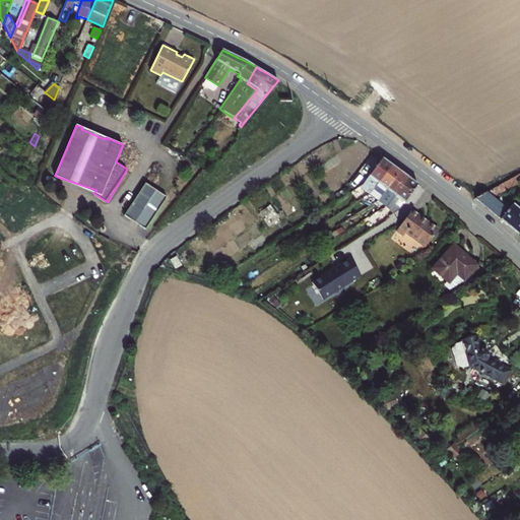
[(373,190),(391,166),(387,161),(382,158),(363,186),(360,188),(367,192),(370,188),(373,190)]
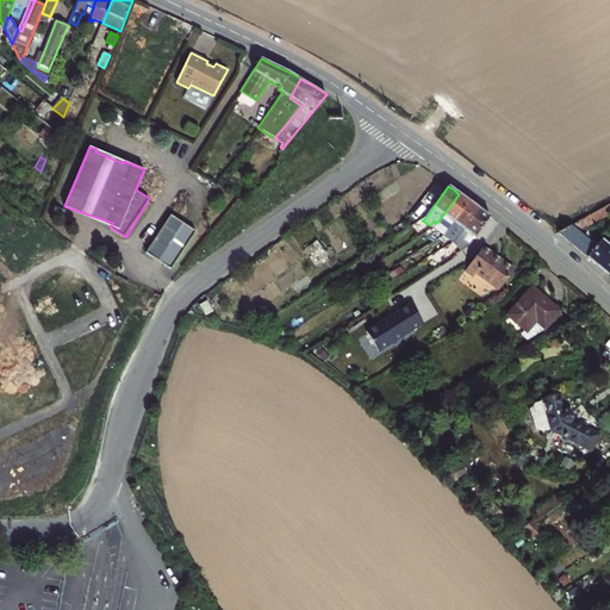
[(443,236),(470,201),(465,198),(459,194),(437,223),(433,229),(443,236)]
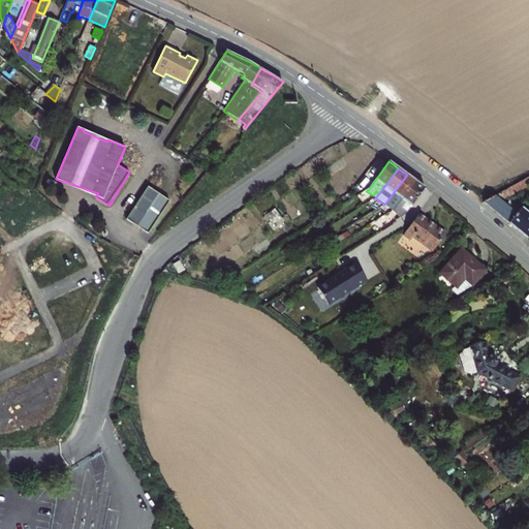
[(411,178),(407,175),(384,205),(383,207),(389,211),(390,210),(393,211),(415,181),(411,178)]
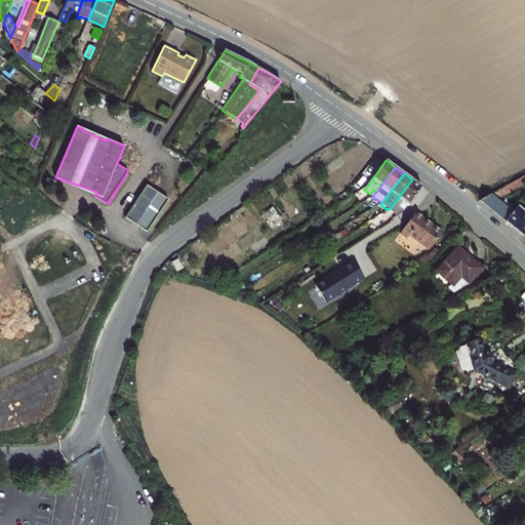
[(524,175),(481,201),(493,211),(506,220),(513,212),(497,199),(524,184),(524,175)]
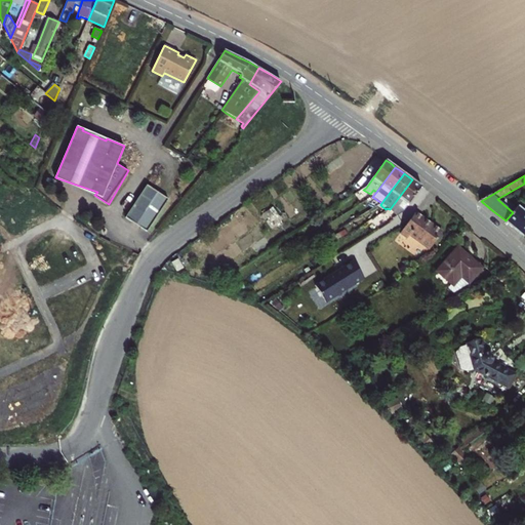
[(417,184),(412,179),(390,209),(396,216),(402,213),(421,187),(417,184)]
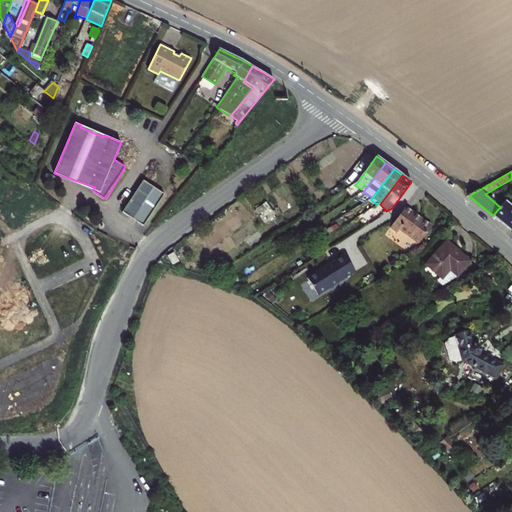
[(143,226),(164,195),(144,181),(123,212),(143,226)]
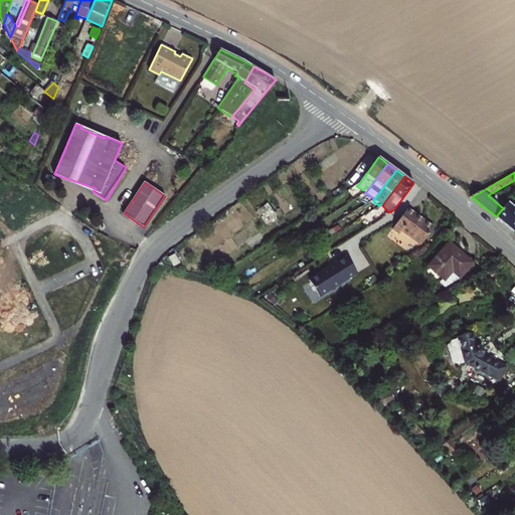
[(514,207),(508,202),(503,208),(496,216),(502,221),(507,226),(513,231),(514,229),(514,207)]
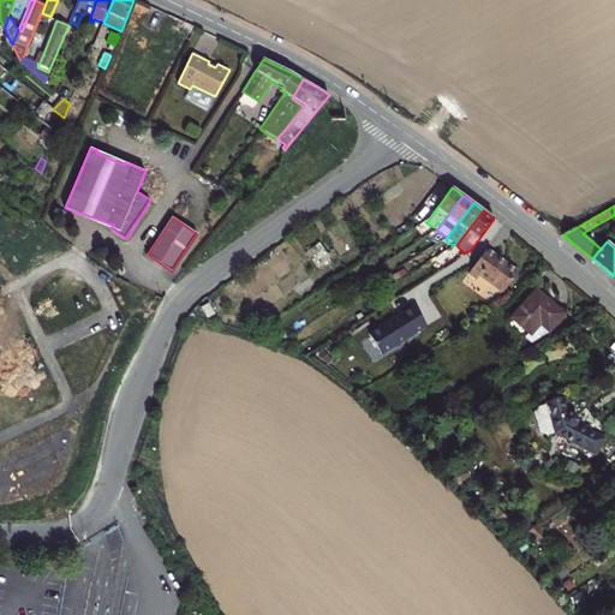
[(502,261),(485,250),(469,273),(478,280),(481,275),(503,292),(518,273),(502,261)]
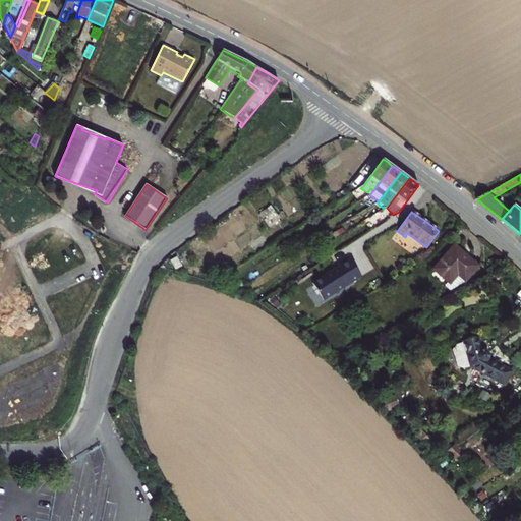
[(320,230),(311,235),(314,239),(323,235),(320,230)]
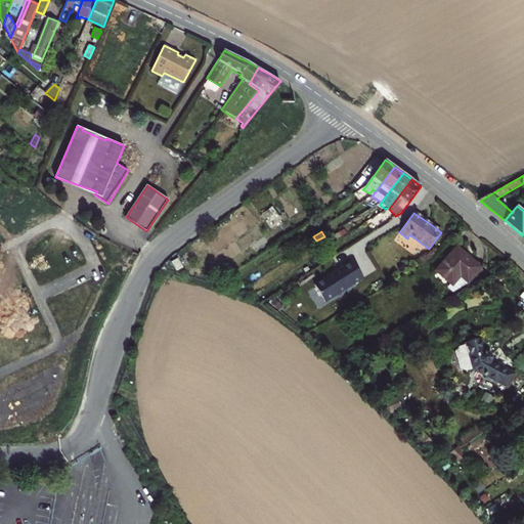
[(450,285),(452,286),(460,276),(468,284),(481,268),(469,258),(456,248),(435,271),(450,285)]
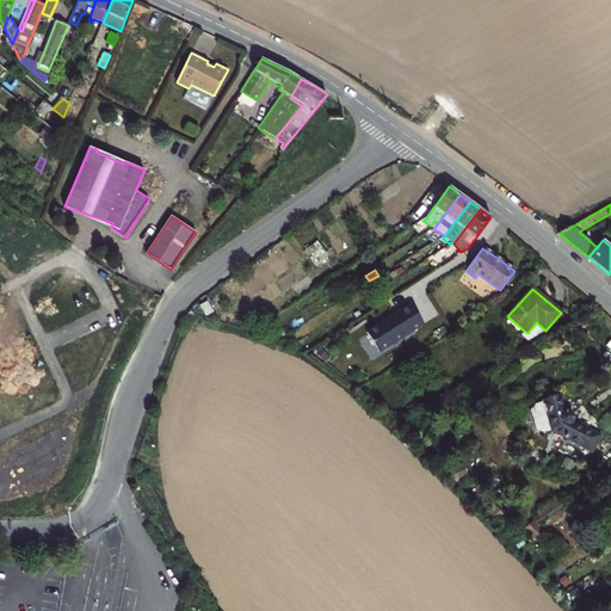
[(366,332),(378,352),(424,325),(412,304),(366,332)]
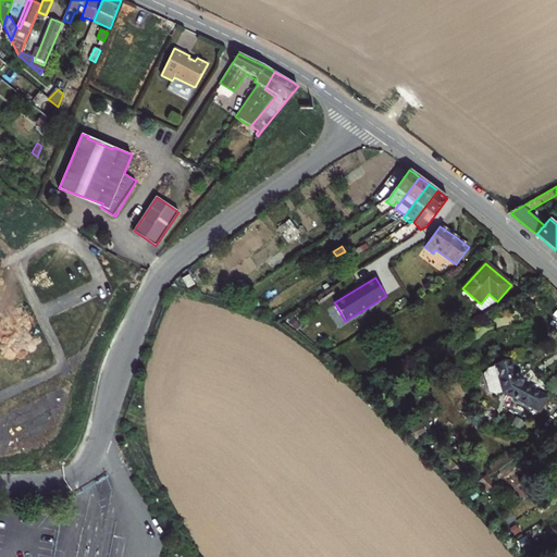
[(506,301),(507,304),(523,294),(522,292),(506,301)]
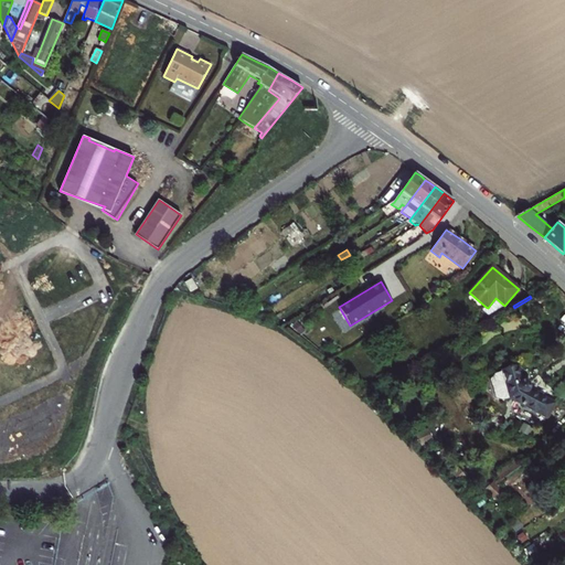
[(486,316),(504,306),(496,298),(488,308),(486,307),(481,312),(486,316)]
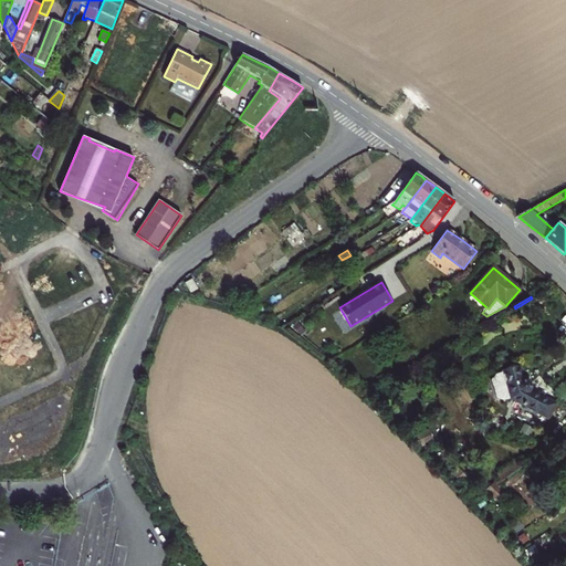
[(503,371),(504,374),(511,398),(511,399),(547,419),(555,405),(531,391),(531,389),(532,387),(531,386),(530,384),(528,383),(527,381),(525,380),(523,381),(522,374),(520,367),(503,371)]
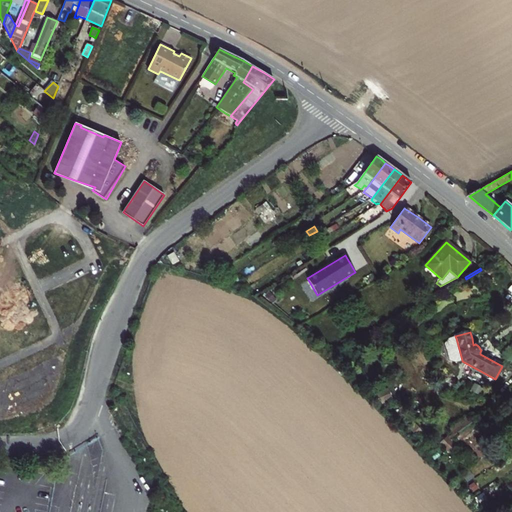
[(462,360),(456,338),(449,339),(445,344),(449,359),(454,361),(462,360)]
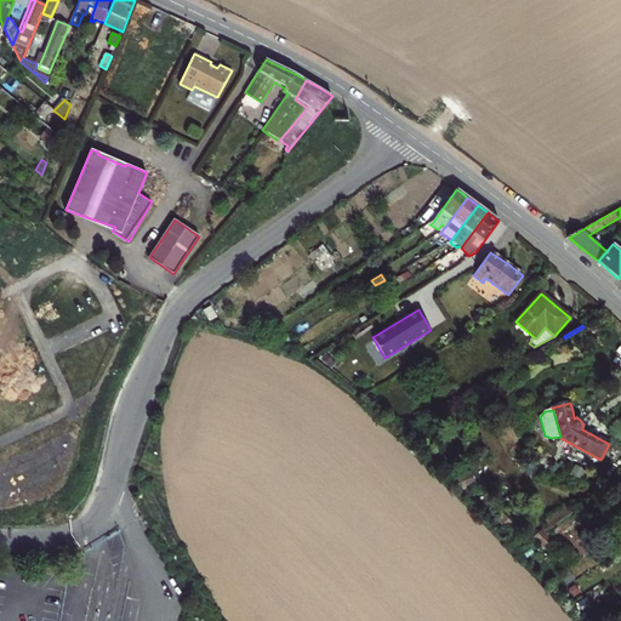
[(547,530),(571,514),(567,506),(541,522),(547,530)]
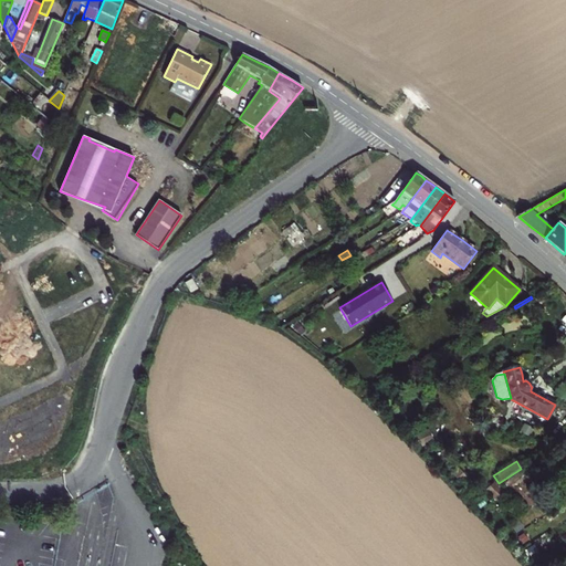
[(501,504),(507,499),(496,486),(491,492),(501,504)]
